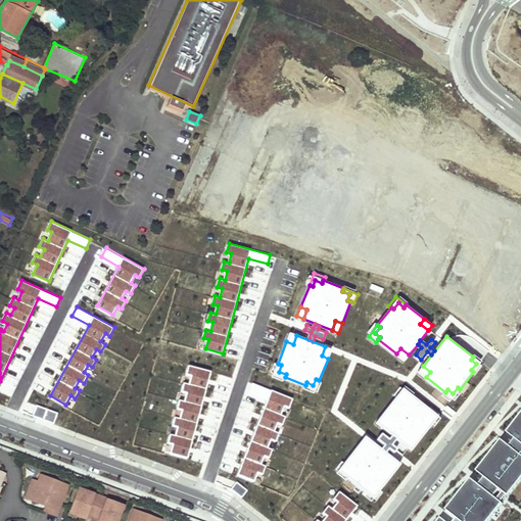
[(322,356),(328,359),(332,349),(325,346),(322,356)]
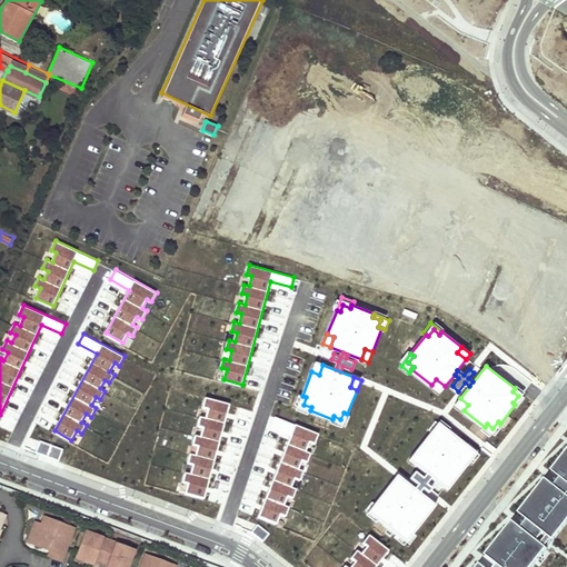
[(436,379),(431,385),(440,391),(445,386),(436,379)]
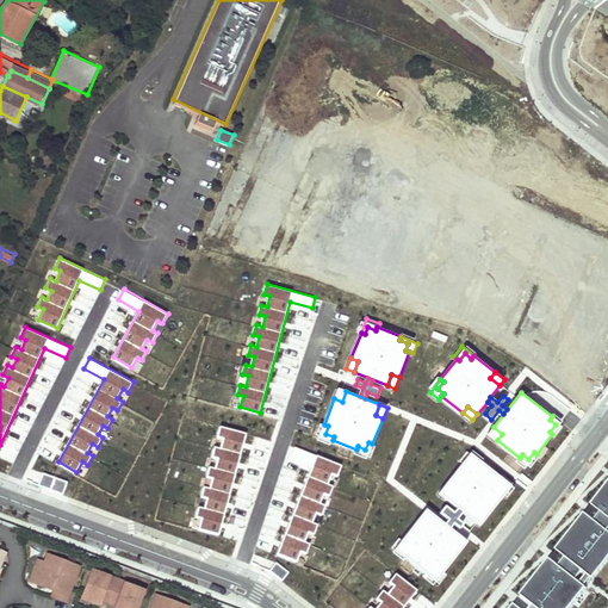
[(563,426),(552,416),(550,420),(556,425),(550,432),(552,434),(556,436),(563,426)]
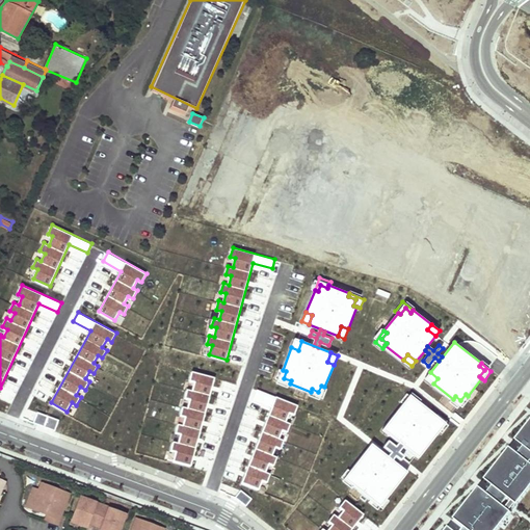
[(283,370),(277,381),(288,387),(290,383),(291,380),(284,378),(286,371),(283,370)]
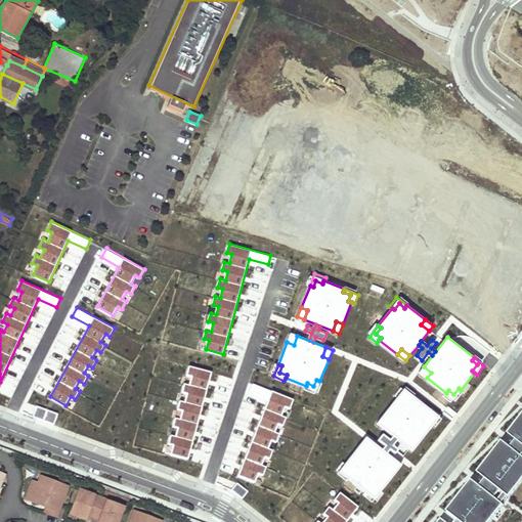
[(212,372),(189,365),(187,374),(192,376),(190,384),(185,383),(183,391),(188,393),(185,401),(181,400),(178,408),(183,409),(181,419),(176,417),(174,426),(179,427),(177,435),(172,434),(169,443),(174,444),(172,453),(189,458),(212,372)]
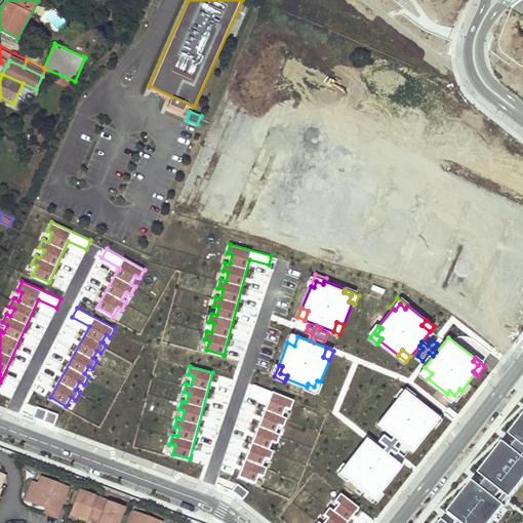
[(419,372),(428,378),(432,373),(425,367),(419,372)]
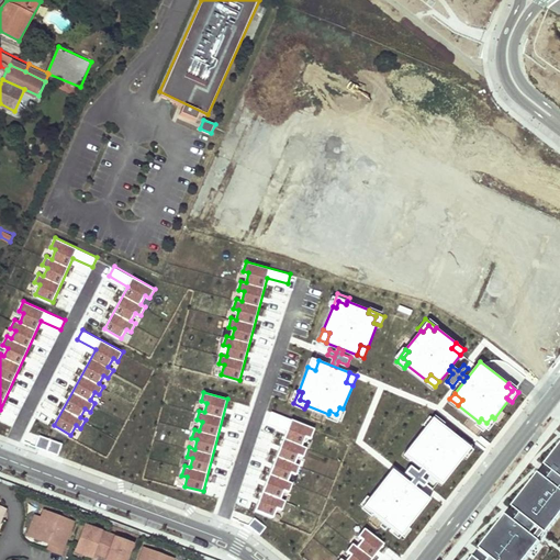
[(329,411),(328,414),(343,420),(346,411),(343,409),(339,407),(336,414),(329,411)]
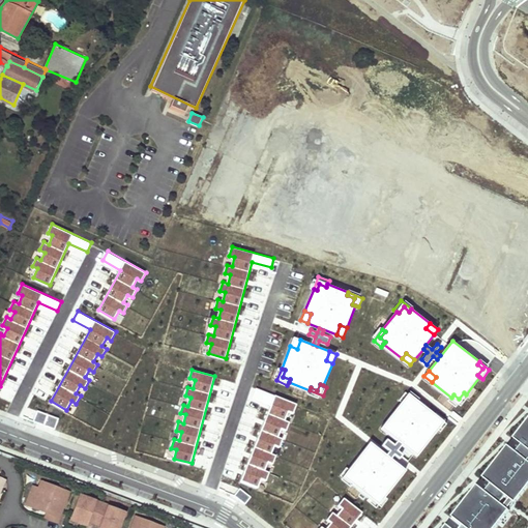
[(298,403),(258,387),(254,397),(272,404),(242,479),(259,487),(263,478),(267,479),(271,471),(266,469),(269,461),(274,463),(277,455),(272,452),(276,444),(281,446),(284,438),(280,436),(283,428),(288,430),(291,421),(286,419),(290,411),(294,412),(298,403)]
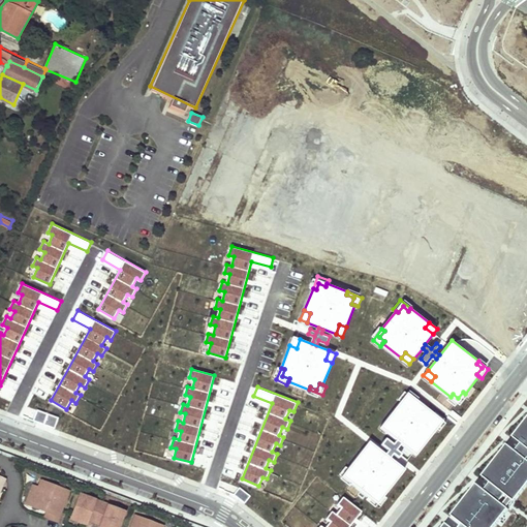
[(405,391),(400,398),(402,400),(405,402),(409,397),(415,401),(416,399),(405,391)]
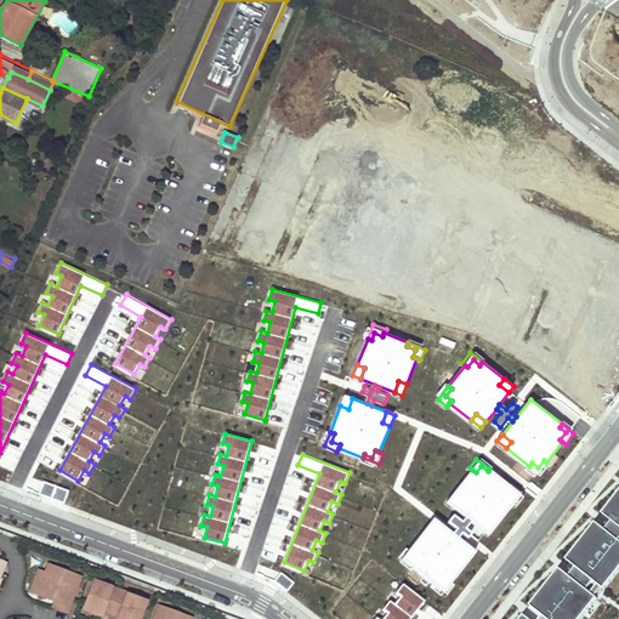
[(529,466),(527,469),(535,476),(546,463),(544,460),(538,467),(532,463),(529,466)]
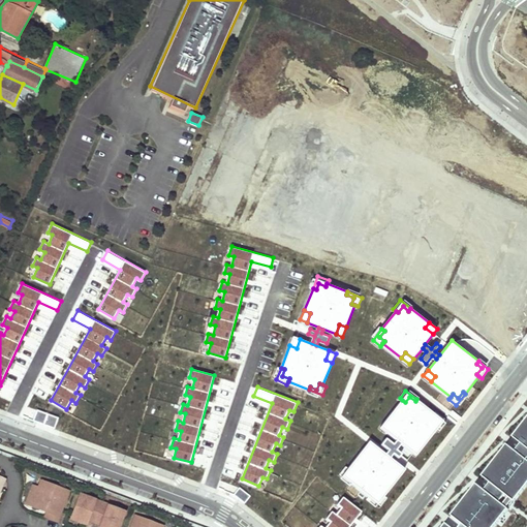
[(386,431),(411,451),(417,442),(423,446),(438,428),(435,426),(439,420),(433,415),(435,413),(416,399),(415,401),(409,397),(405,402),(402,400),(388,419),(393,423),(386,431)]
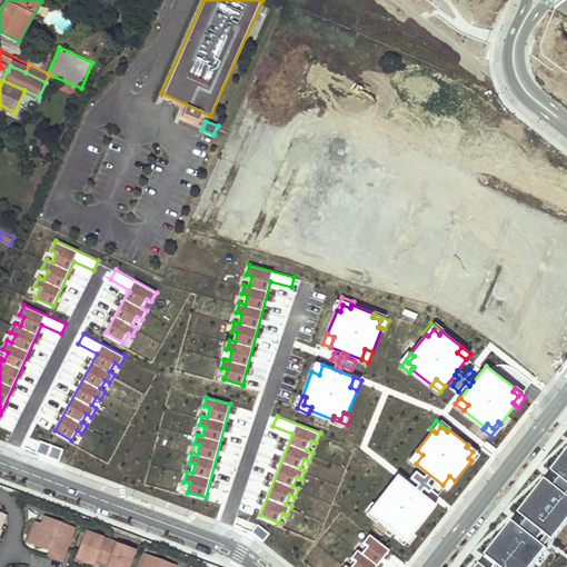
[(468,458),(471,460),(479,449),(469,441),(468,445),(466,447),(473,451),(468,458)]
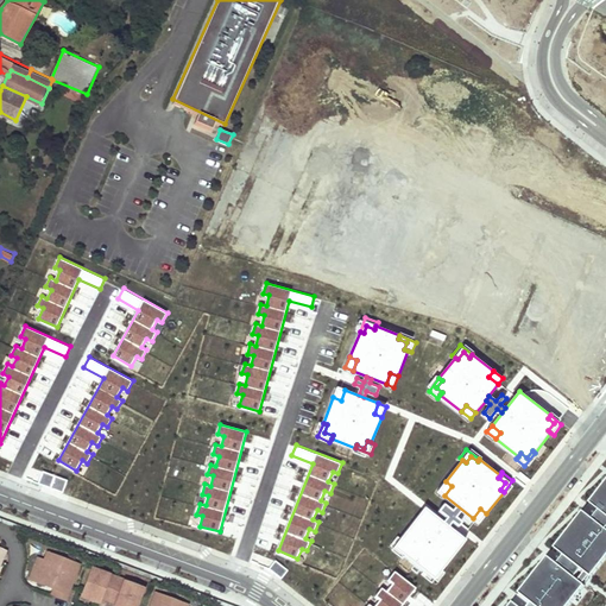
[(446,481),(439,491),(444,496),(452,486),(446,481)]
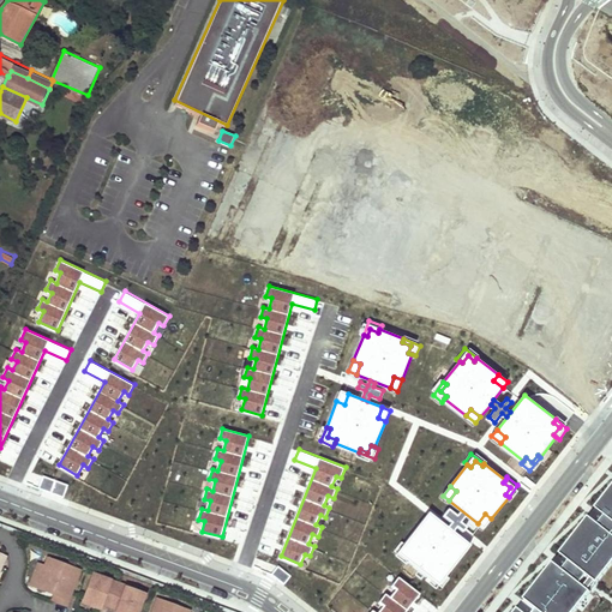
[(575,611),(611,565),(611,487),(515,611),(575,611)]
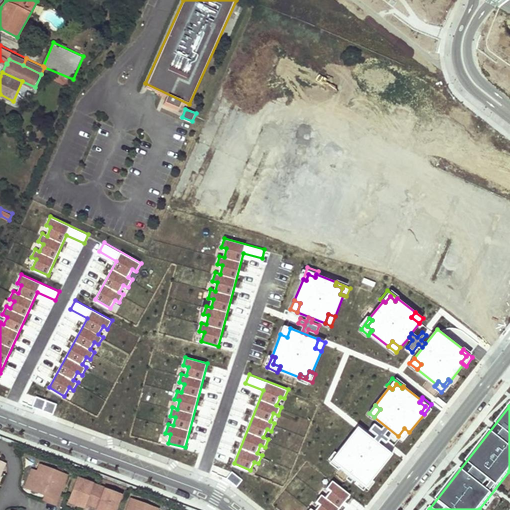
[(377,435),(374,438),(378,441),(381,438),(386,442),(389,439),(384,434),(388,429),(384,426),(381,429),(374,423),(370,429),(377,435)]
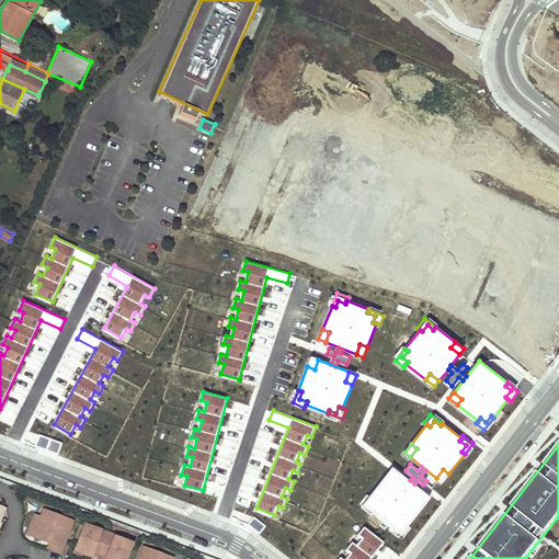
[(392,467),(386,476),(391,480),(398,472),(392,467)]
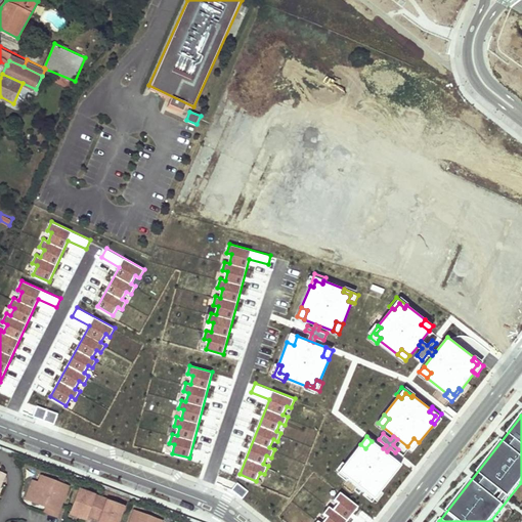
[(407,446),(412,450),(419,442),(414,438),(407,446)]
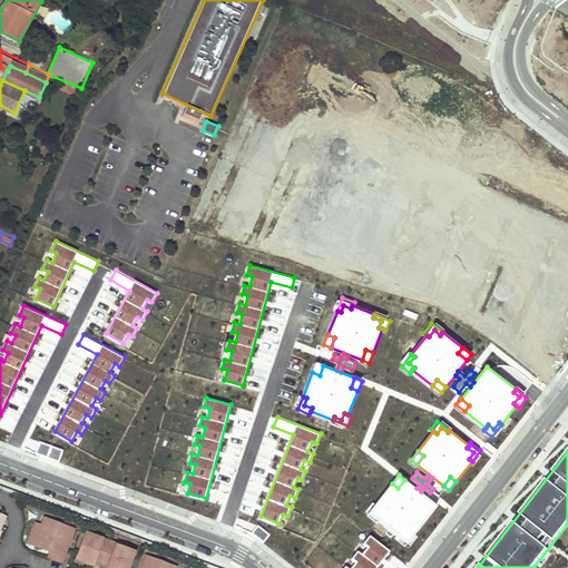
[(431,500),(404,480),(398,488),(392,483),(376,503),(379,507),(374,512),(381,517),(380,520),(399,535),(400,532),(407,537),(411,531),(414,534),(431,513),(424,509),(431,500)]
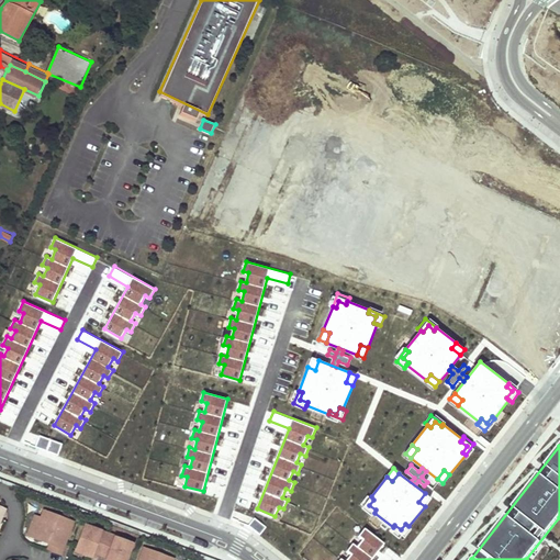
[(425,493),(418,502),(425,506),(432,497),(425,493)]
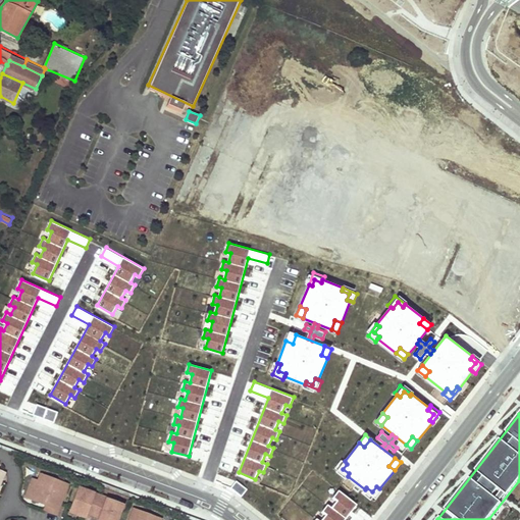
[(342,459),(335,467),(348,476),(349,473),(343,469),(347,464),(345,461),(342,459)]
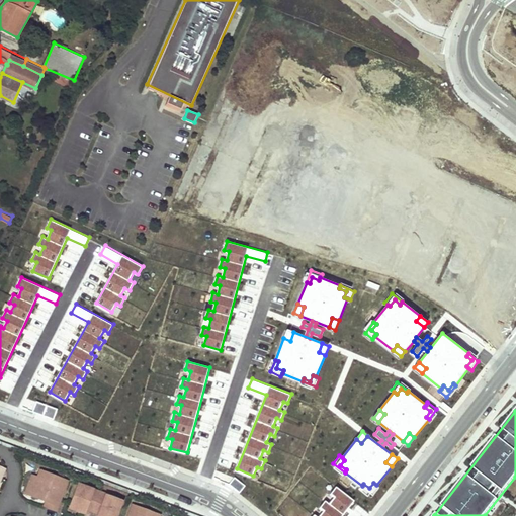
[(58,508),(69,479),(44,469),(41,476),(39,476),(34,488),(36,489),(34,495),(49,500),(52,501),(51,506),(58,508)]
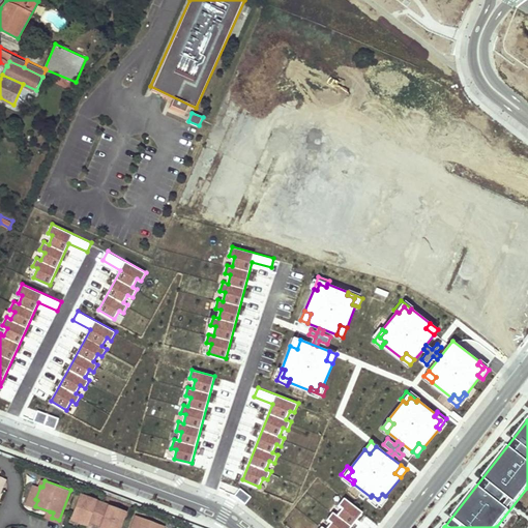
[(35,499),(40,487),(35,485),(28,503),(35,506),(37,500),(35,499)]
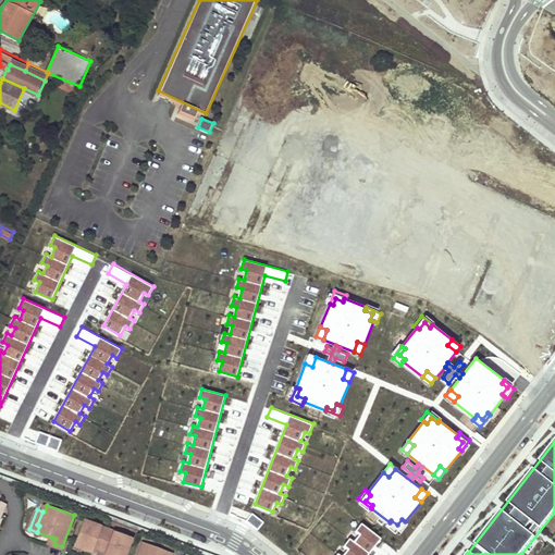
[(390,522),(387,525),(396,532),(405,521),(402,519),(397,525),(391,520),(390,522)]
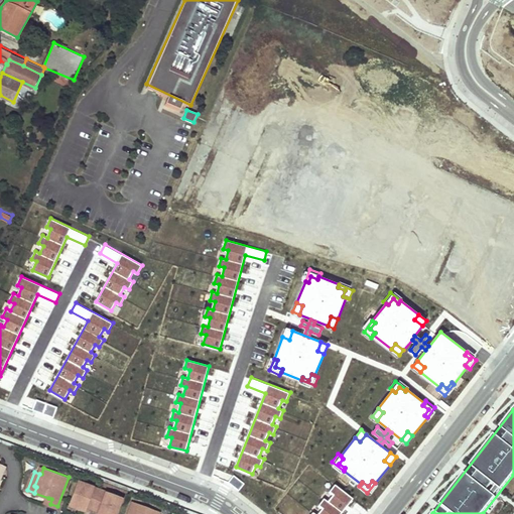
[(81,482),(73,504),(87,509),(88,505),(89,502),(103,507),(102,510),(100,513),(116,513),(123,497),(117,495),(109,492),(108,494),(94,489),(95,487),(87,484),(81,482)]
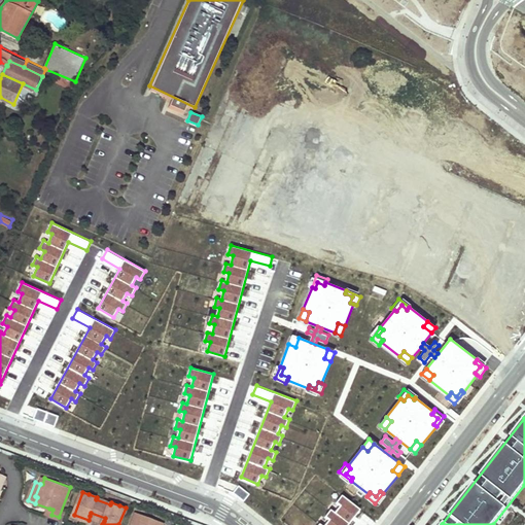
[(89,492),(89,494),(97,497),(96,499),(110,504),(111,502),(119,505),(120,503),(89,492)]
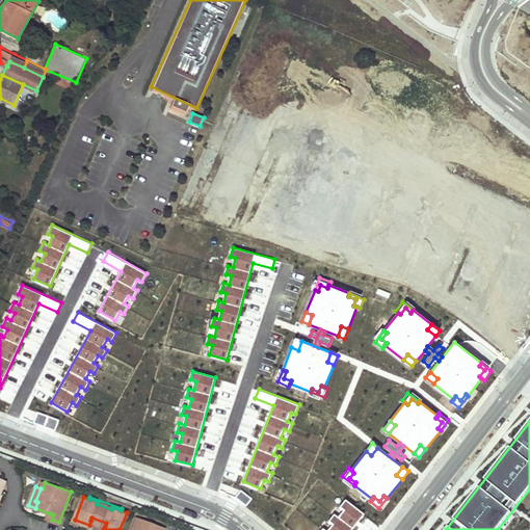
[(350,529),(365,513),(346,499),(340,506),(344,509),(339,517),(335,513),(328,521),(333,524),(327,529),(326,529),(323,528),(321,529),(350,529)]
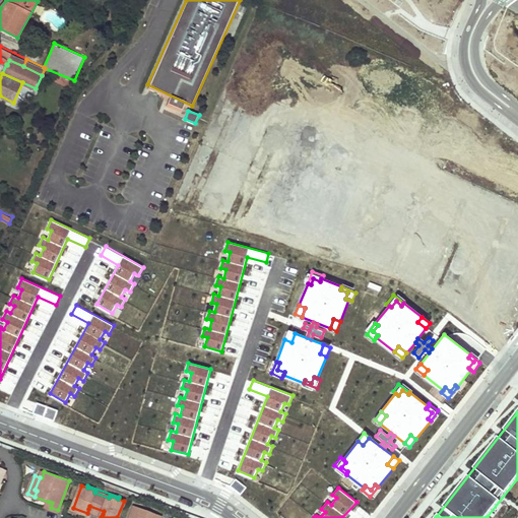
[(159,517),(162,515),(136,505),(131,517),(159,517)]
